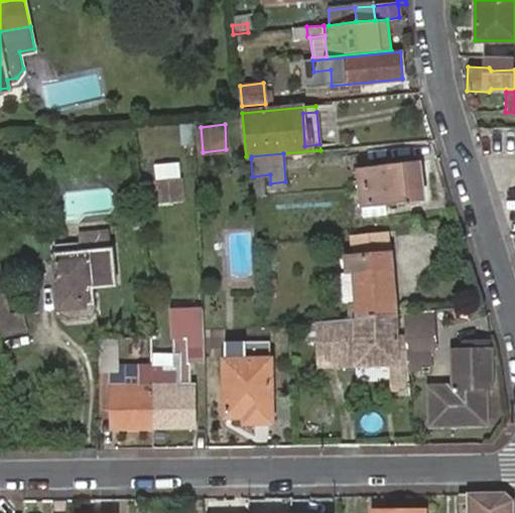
[(376,216),(376,206),(403,203),(404,210),(414,208),(413,203),(421,202),(416,162),(350,168),(353,202),(355,219),(376,216)]
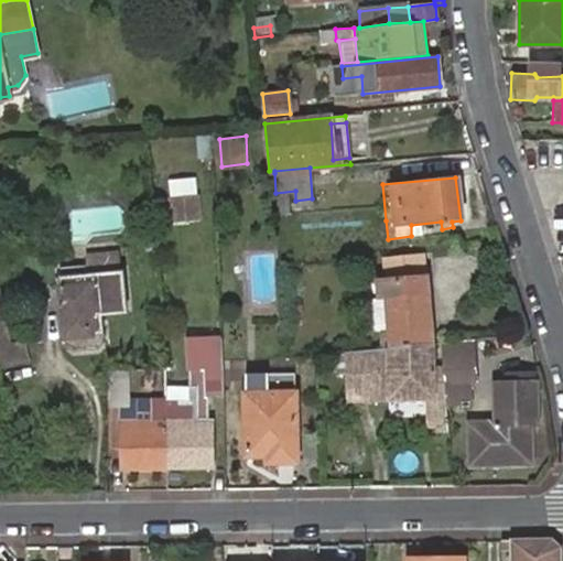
[(171,217),(199,217),(201,191),(171,191),(171,217)]
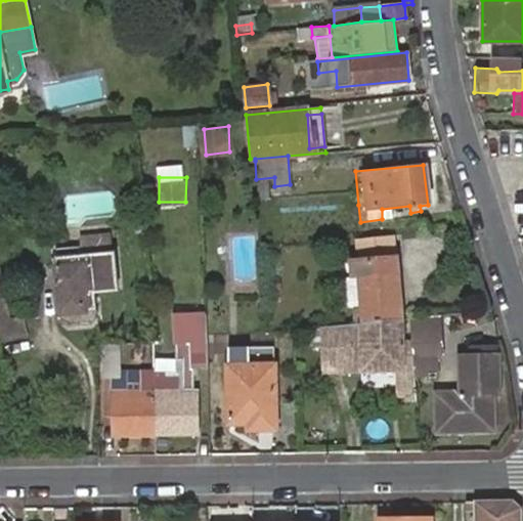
[(80,233),(81,245),(81,255),(113,252),(111,230),(80,233)]
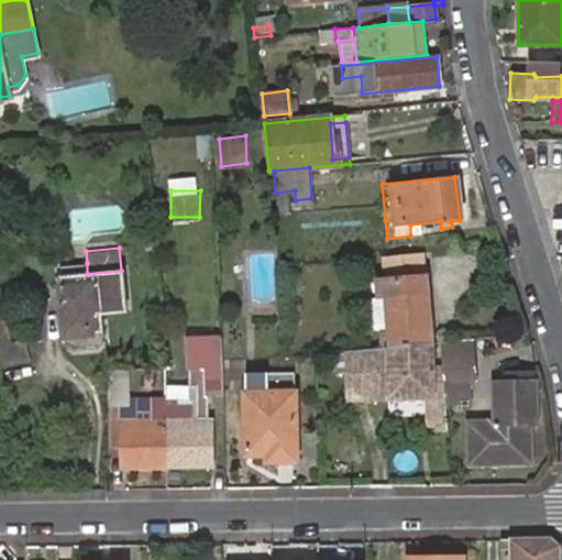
[(388,346),(430,341),(425,275),(421,275),(420,251),(382,255),(383,280),(382,280),(388,346)]
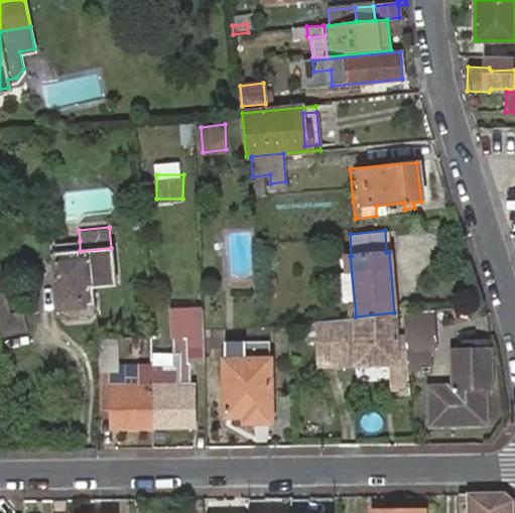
[(89,317),(94,311),(92,288),(116,286),(113,248),(111,248),(80,251),(80,241),(53,243),(54,253),(59,314),(67,321),(89,317)]
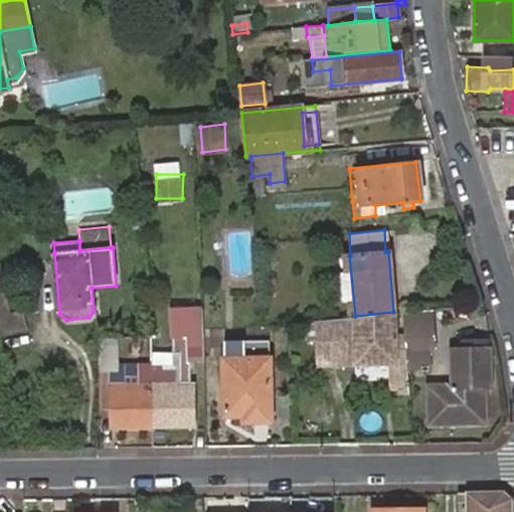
[(4,290),(0,291),(0,331),(23,326),(19,310),(7,310),(4,290)]
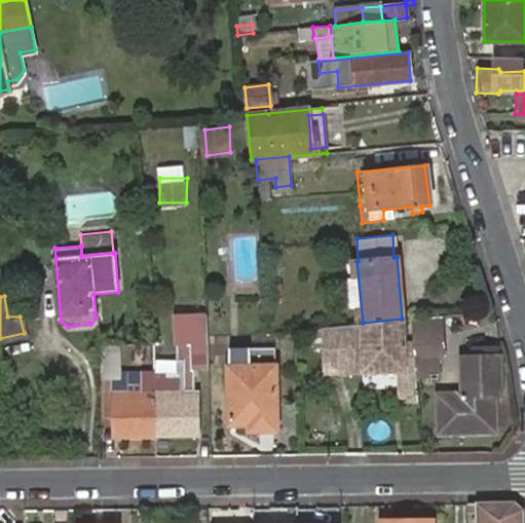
[(442,358),(439,314),(411,318),(413,341),(414,358),(442,358)]
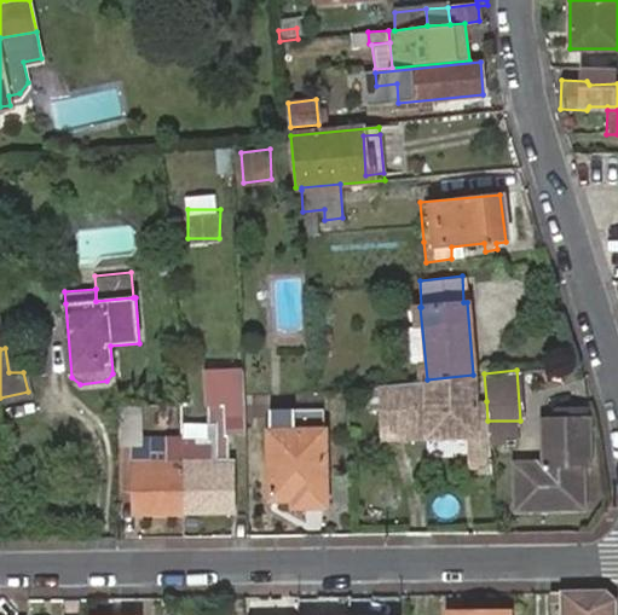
[(244,433),(241,371),(202,373),(202,404),(225,402),(226,431),(244,433)]
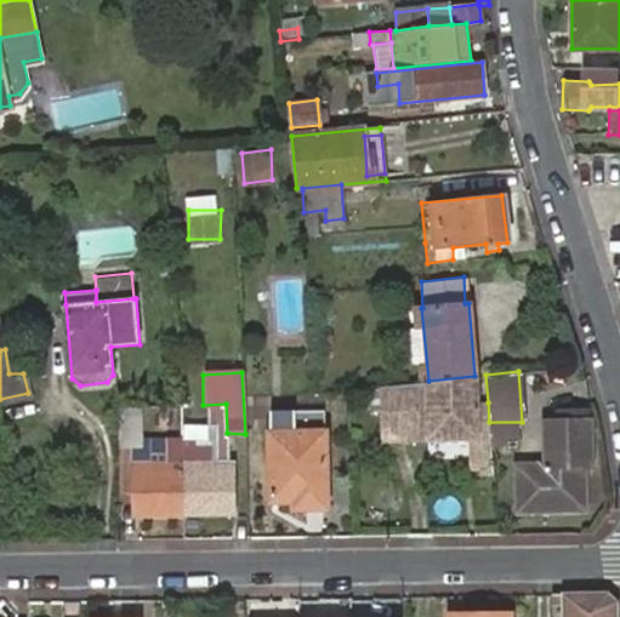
[(381,446),(490,436),(489,422),(488,403),(477,403),(475,376),(428,381),(375,386),(381,446)]
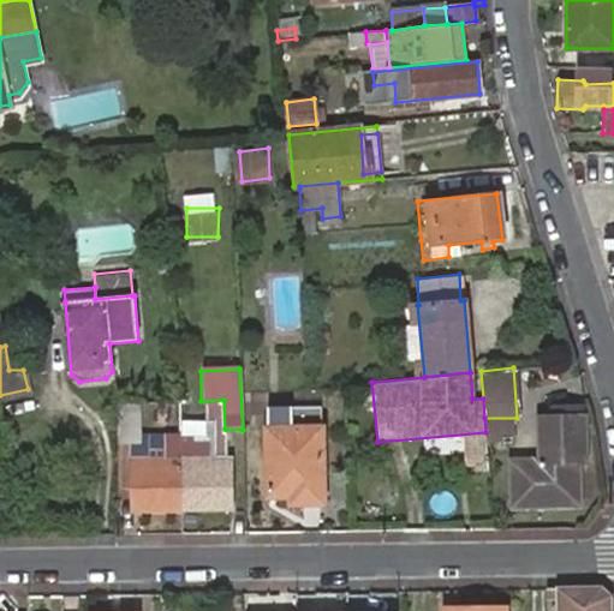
[(139,435),(139,402),(118,405),(118,441),(139,442),(139,435)]
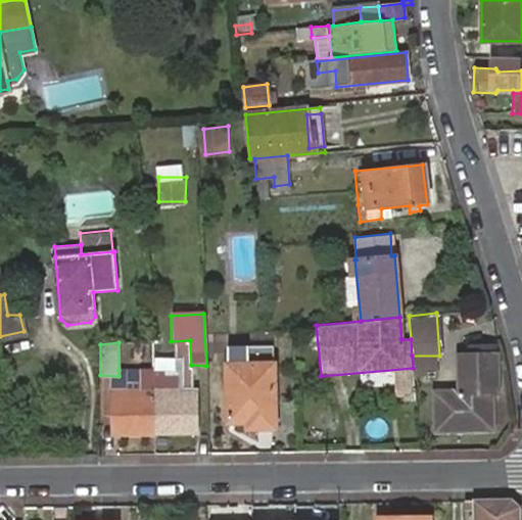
[(495,352),(466,353),(458,353),(459,392),(431,392),(434,428),(489,427),(487,391),(496,391),(495,352)]
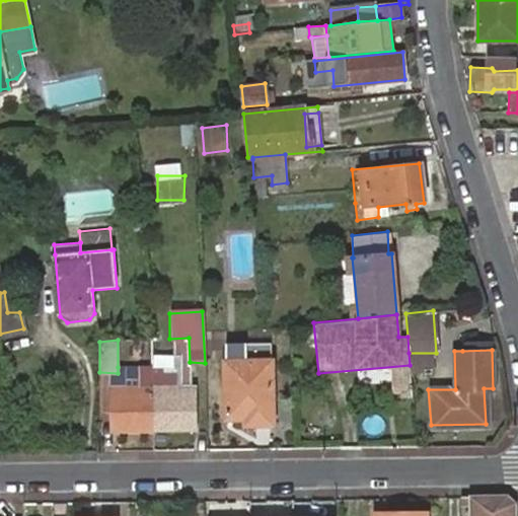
[(410,365),(411,378),(437,377),(436,353),(409,353),(410,365)]
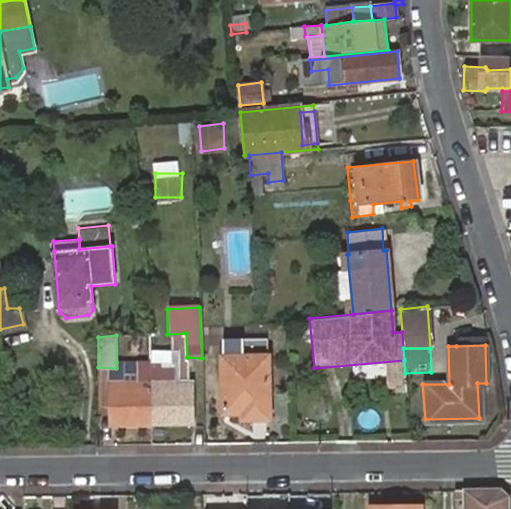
[(268,408),(266,355),(220,357),(222,414),(242,413),(242,409),(268,408)]
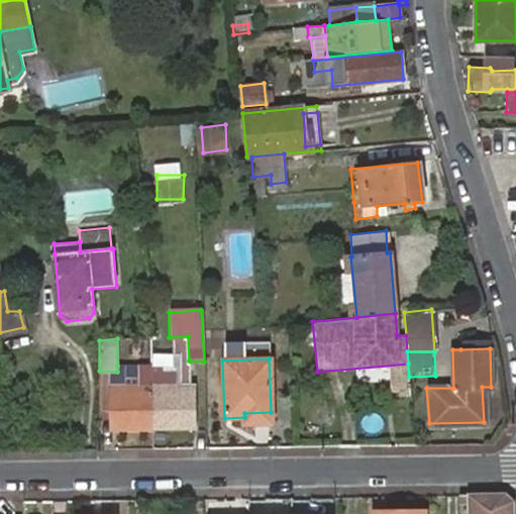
[(151,428),(150,366),(117,366),(117,372),(118,384),(111,385),(111,428),(151,428)]
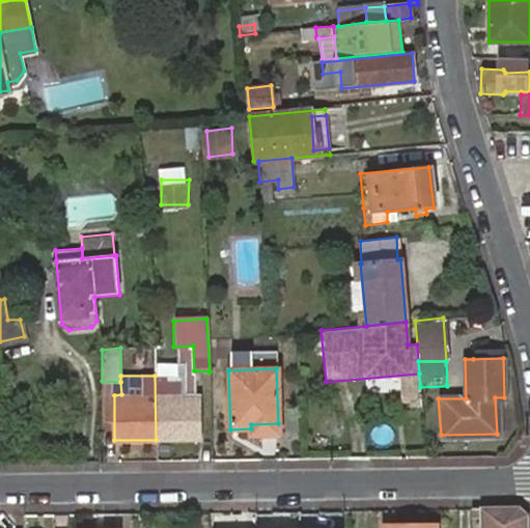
[(167,377),(155,376),(156,440),(198,440),(199,395),(191,394),(192,384),(166,383),(167,377)]
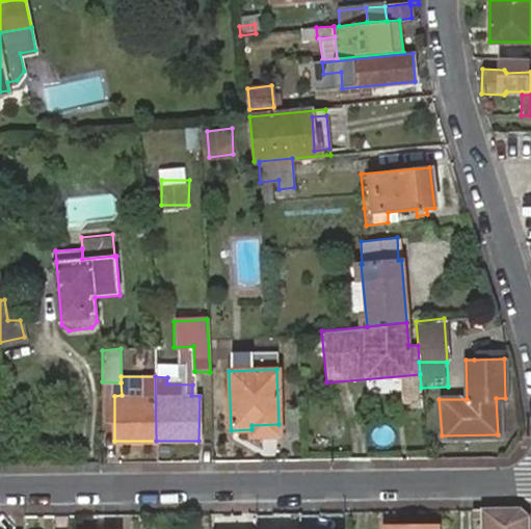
[(201,384),(192,385),(191,395),(200,396),(201,384)]
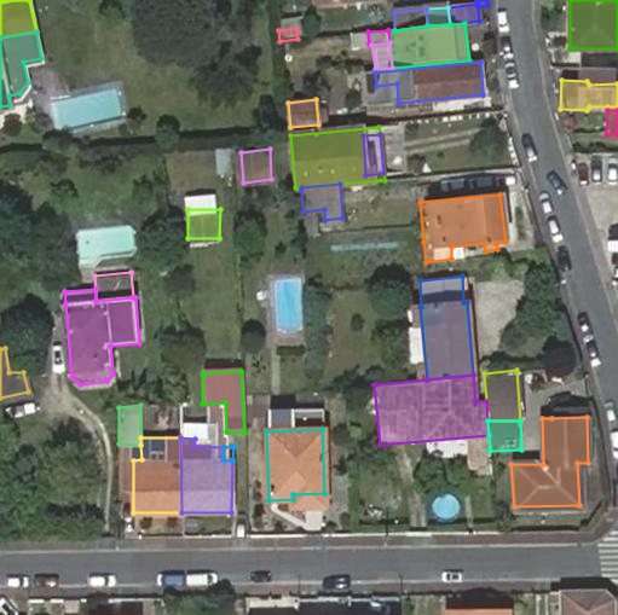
[(293,494),(293,499),(293,505),(324,504),(324,493),(293,494)]
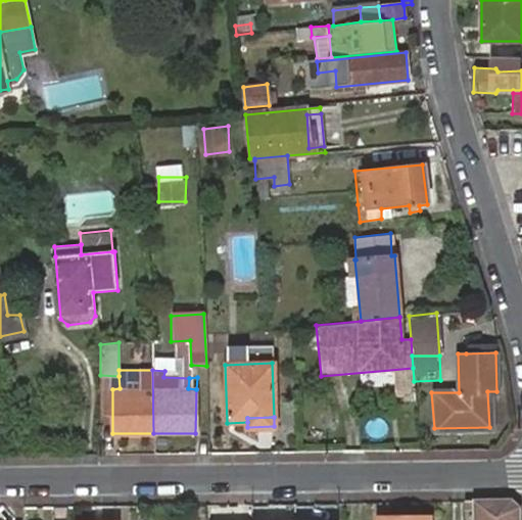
[(517,519),(518,507),(509,499),(464,499),(464,508),(475,507),(475,519),(517,519)]
